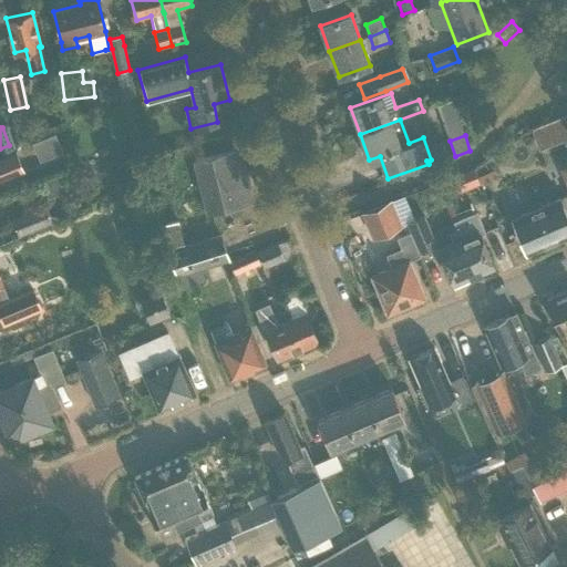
[(207,213),(253,202),(239,150),(194,162),(207,213)]
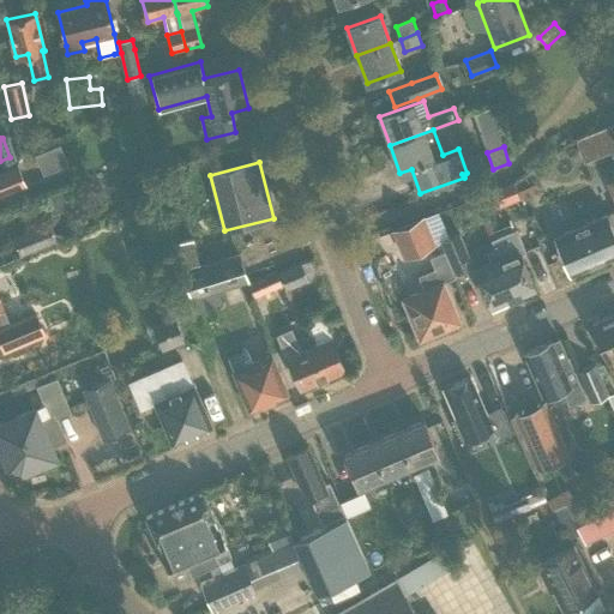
[(0,194),(25,186),(18,167),(0,173),(0,194)]
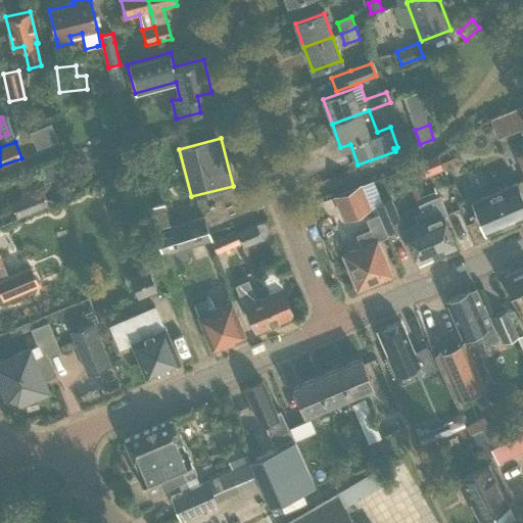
[(522,169),(522,180),(493,193),(473,201),(486,233),(522,218),(522,198),(522,197),(522,196),(522,152),(517,155),(522,169)]
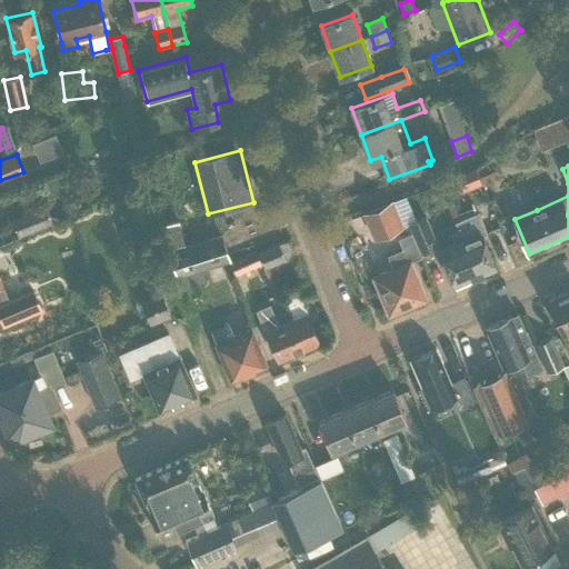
[(475,168),(453,178),(460,192),(481,183),(475,168)]
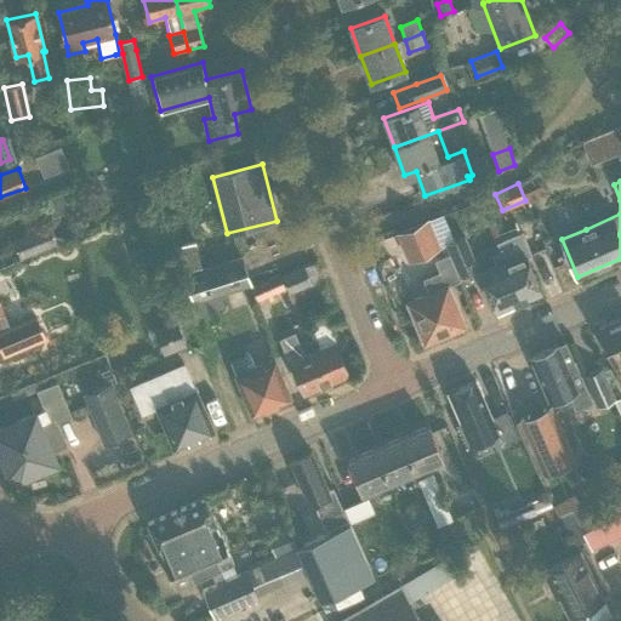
[(505,211),(491,216),(499,237),(513,232),(505,211)]
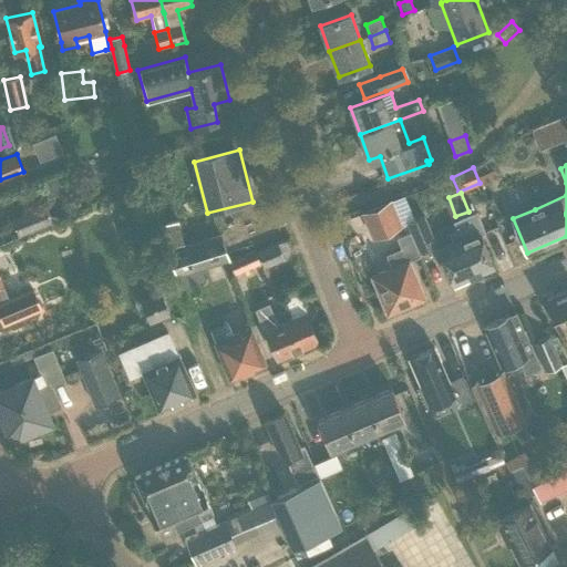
[(403,226),(392,200),(361,213),(372,239),(403,226)]
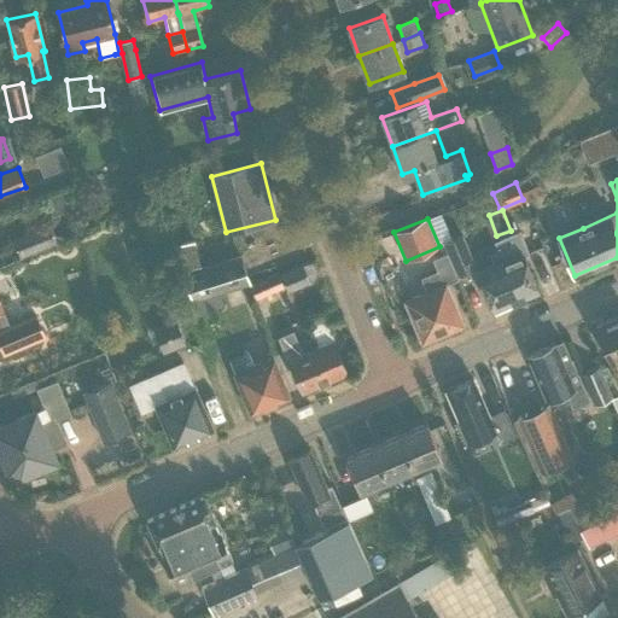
[(56,244),(48,226),(12,240),(19,258),(56,244)]
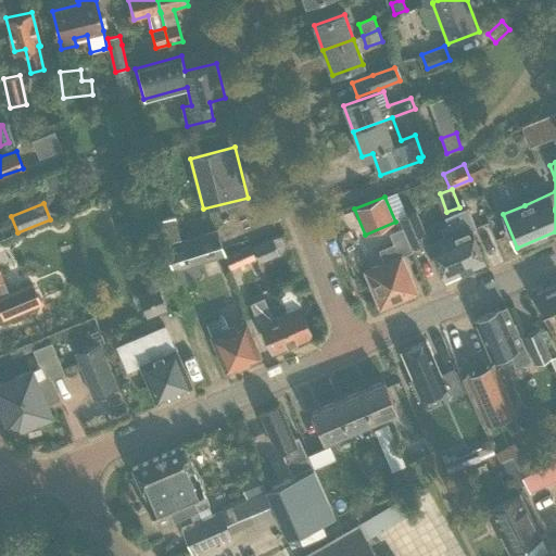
[(447,227),(466,273),(485,264),(471,230),(476,229),(467,210),(444,218),(447,227)]
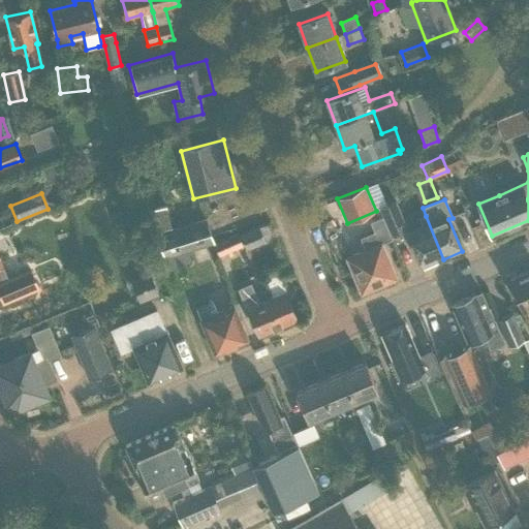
[(379,209),(391,237),(408,228),(396,200),(379,209)]
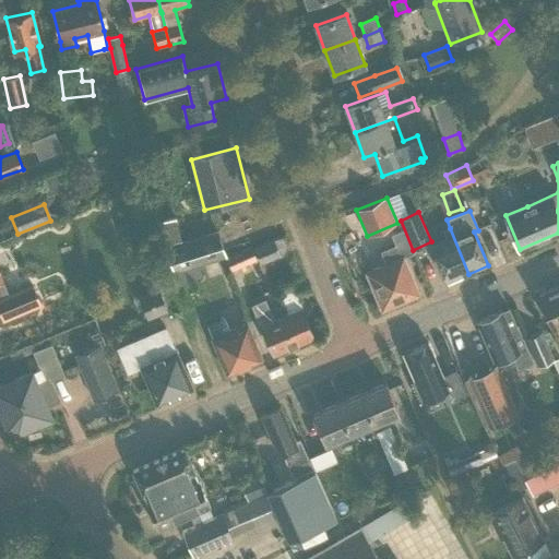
[(181,239),(174,217),(158,222),(165,245),(181,239)]
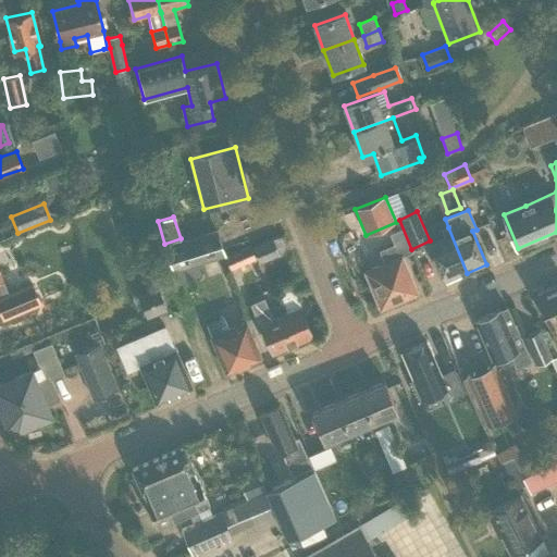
[(412,251),(403,227),(391,233),(395,243),(379,249),(385,263),(366,271),(381,307),(416,293),(400,257),(412,251)]
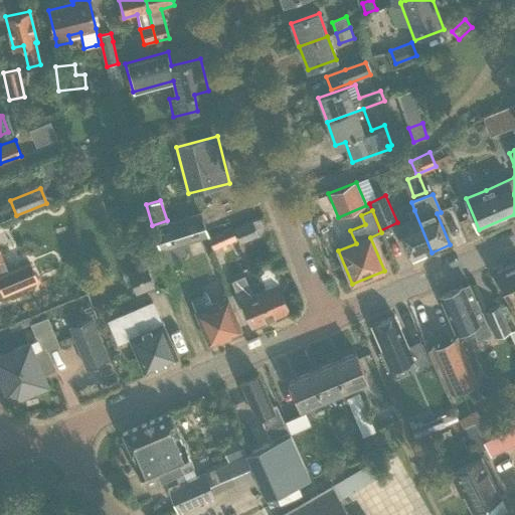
[(408,262),(432,252),(414,210),(407,212),(411,222),(395,229),(408,262)]
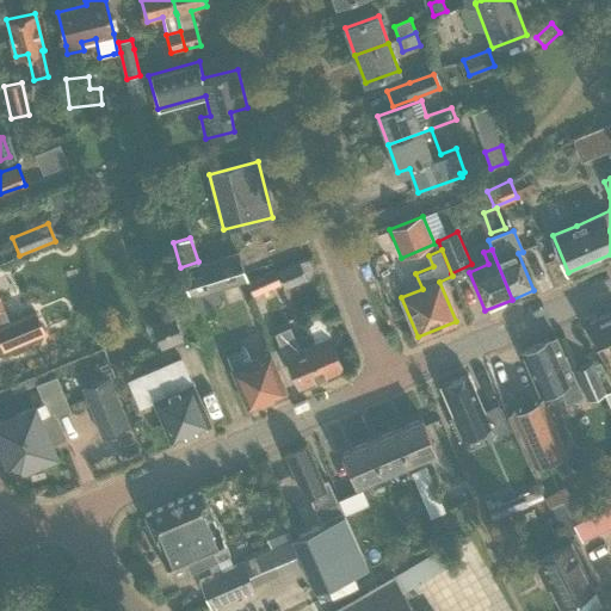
[(246,281),(238,252),(180,269),(189,297),(246,281)]
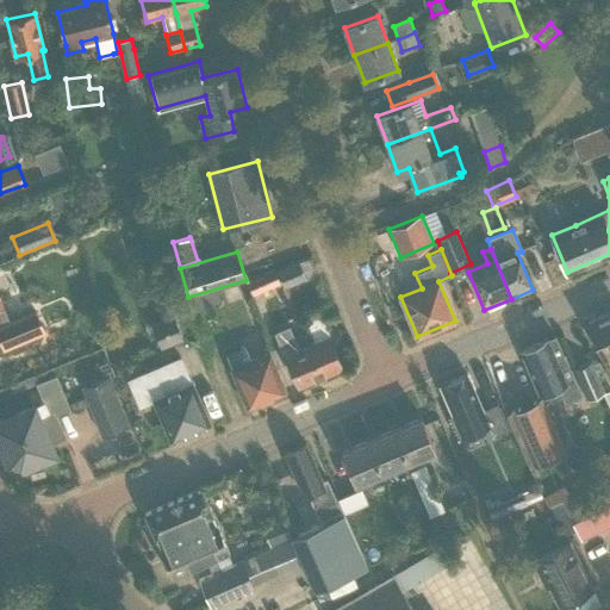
[(305,280),(298,261),(275,271),(282,288),(305,280)]
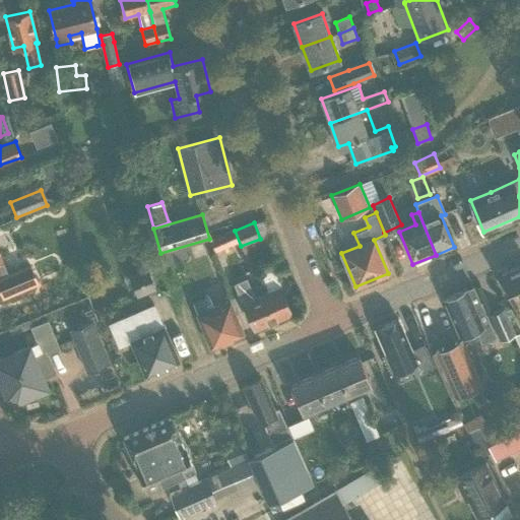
[(233,230),(209,241),(215,253),(239,242),(234,231),(233,230)]
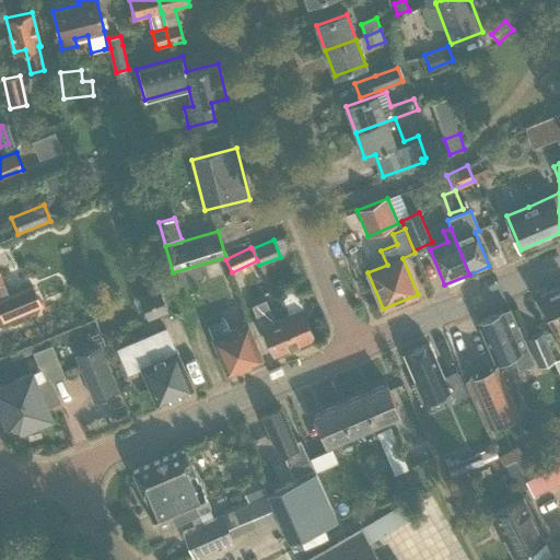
[(181,270),(170,273),(173,286),(184,282),(181,270)]
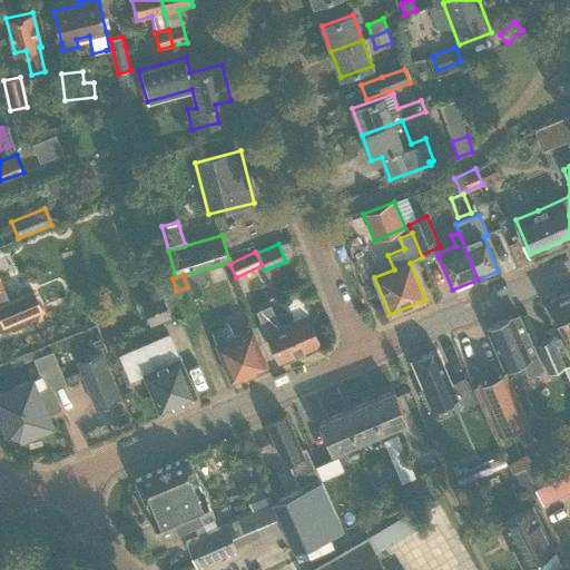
[(0,315),(1,318),(35,305),(28,287),(6,296),(0,283),(0,315)]
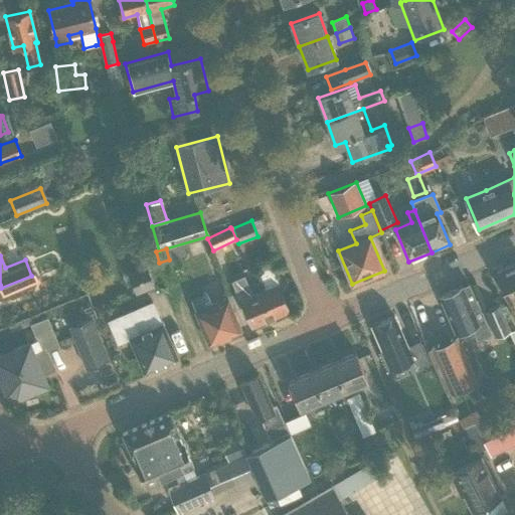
[(514,264),(495,273),(509,305),(514,302),(514,264)]
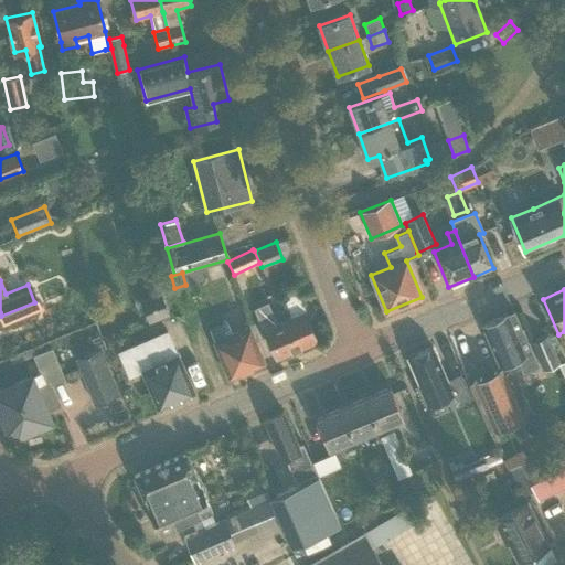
[(284,320),(296,350),(317,342),(305,312),(306,312),(297,291),(284,296),(292,317),(284,320)]
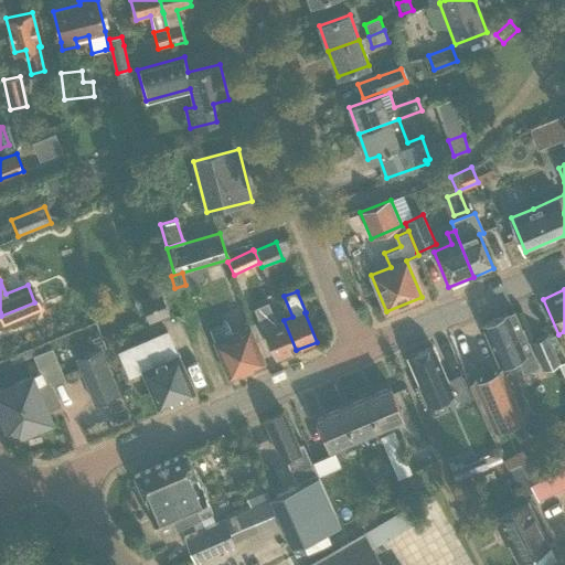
[(148,319),(168,311),(160,292),(141,300),(148,319)]
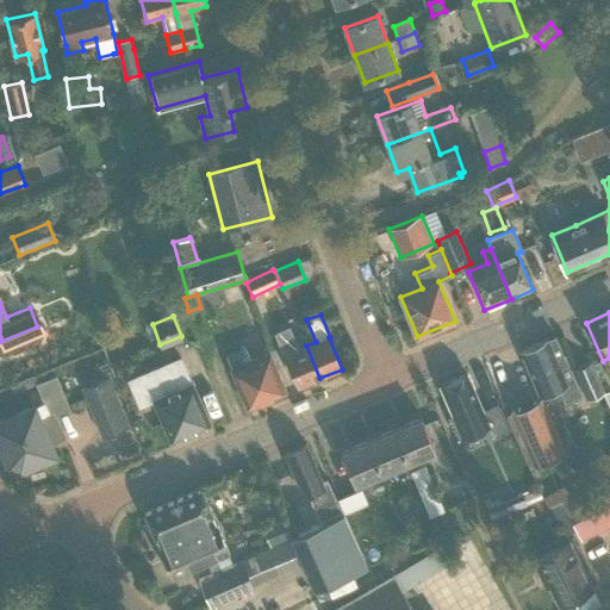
[(299,387),(319,378),(306,346),(298,349),(288,328),(274,334),(284,356),(286,355),(299,387)]
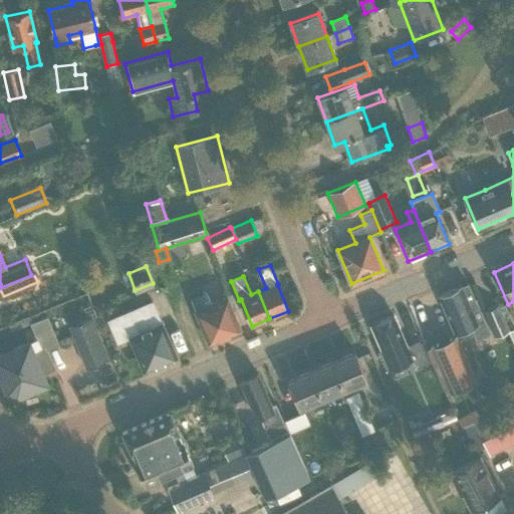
[(477,335),(481,333),(477,324),(468,304),(474,301),(467,284),(461,287),(461,286),(439,296),(455,333),(471,326),(473,332),(475,331),(477,335)]
